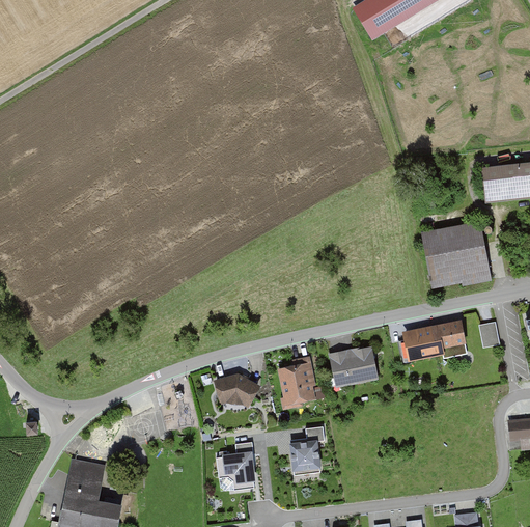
[(362,0),(352,6),(371,39),(436,0),(362,0)]
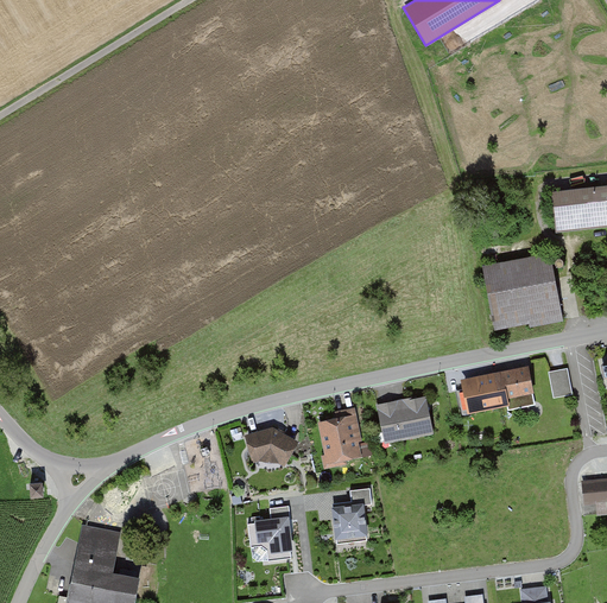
[(606,185),(551,194),(556,232),(606,224),(606,185)]
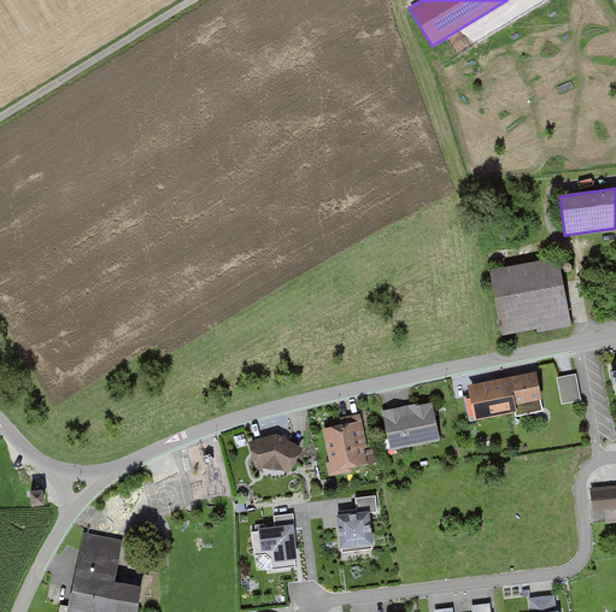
[(558,257),(488,270),(500,336),(572,323),(558,257)]
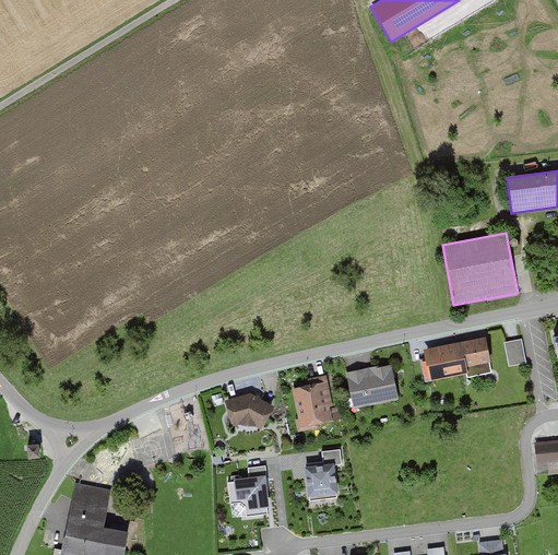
[(521,335),(503,339),(508,363),(526,359),(521,335)]
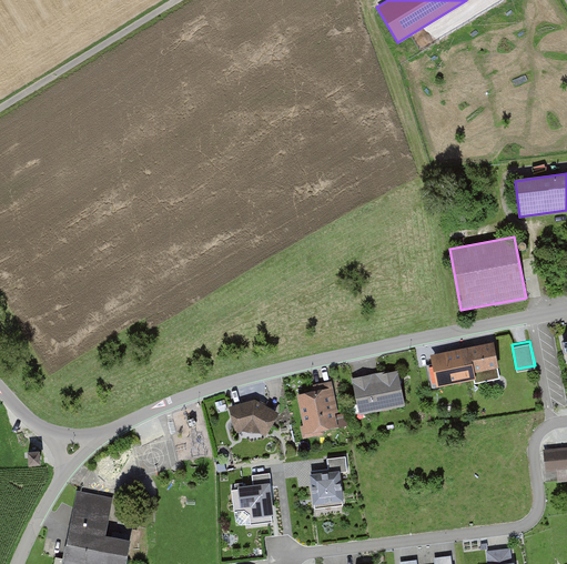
[(492,343),(429,355),(436,389),(474,381),(473,373),(496,369),(492,343)]
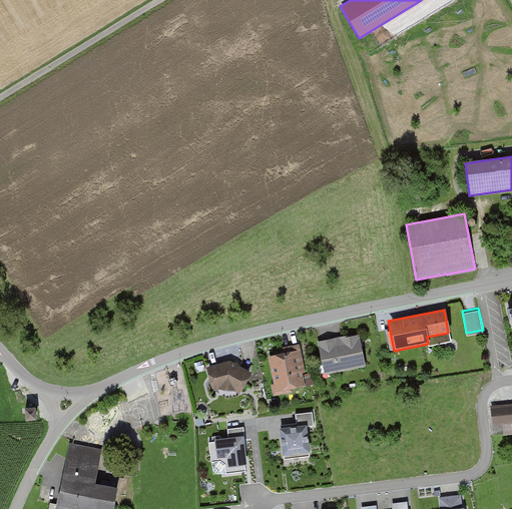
[(361,333),(319,340),(324,373),(366,365),(361,333)]
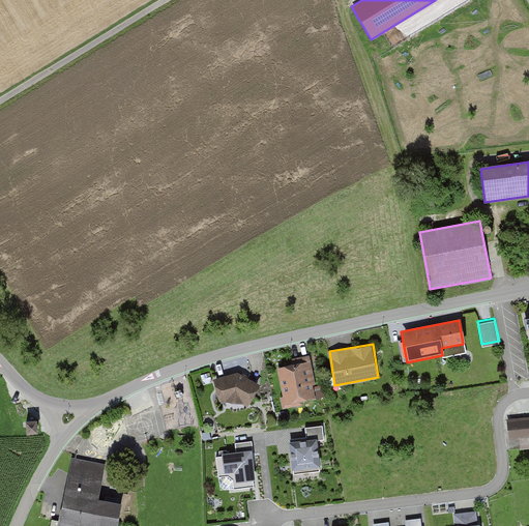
[(292,361),(276,364),(284,406),(303,402),(303,398),(318,395),(310,352),(291,356),(292,361)]
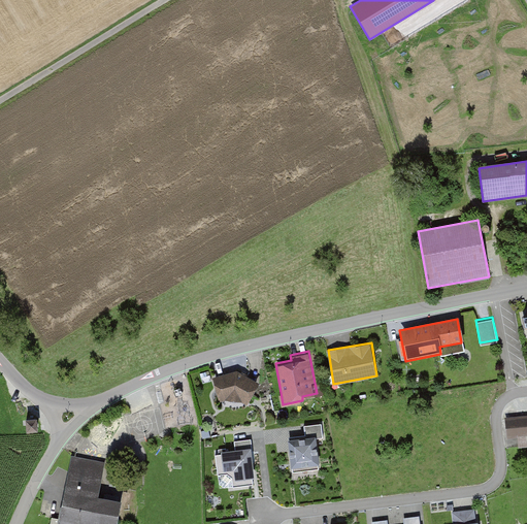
[(236,369),(209,379),(218,401),(232,398),(246,403),(258,382),(236,369)]
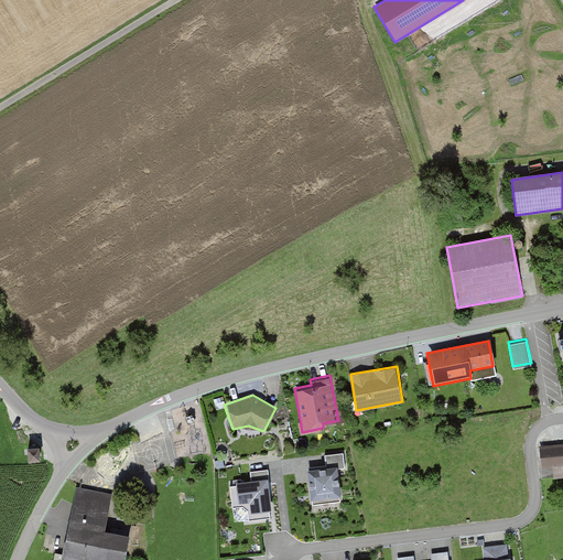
[(562,443),(539,447),(541,469),(552,467),(553,478),(562,476),(562,443)]
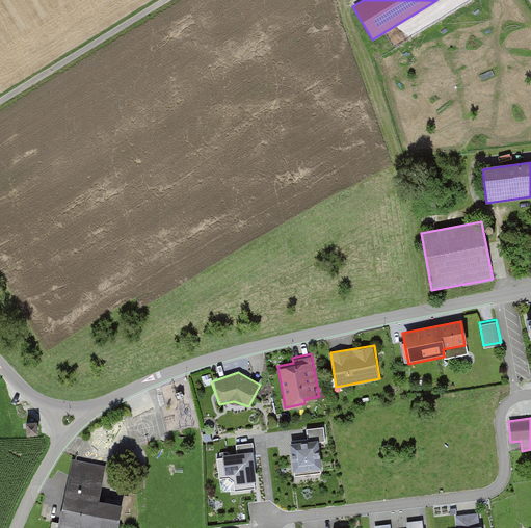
[(37,420),(27,420),(27,431),(37,431),(37,420)]
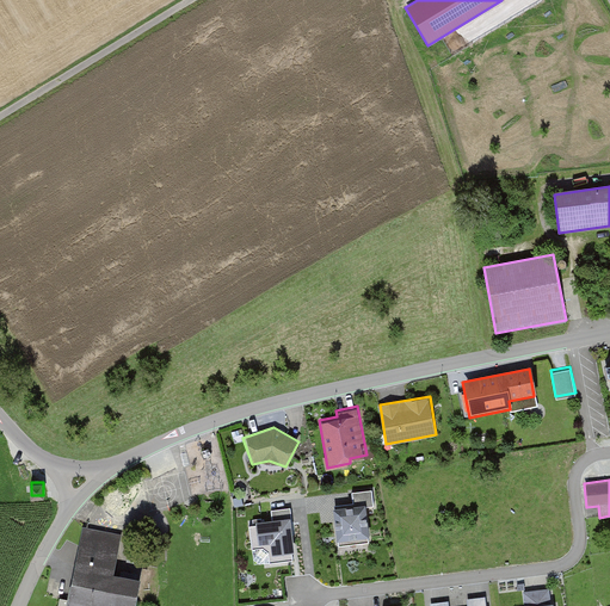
[(370,483),(351,486),(353,498),(373,495),(370,483)]
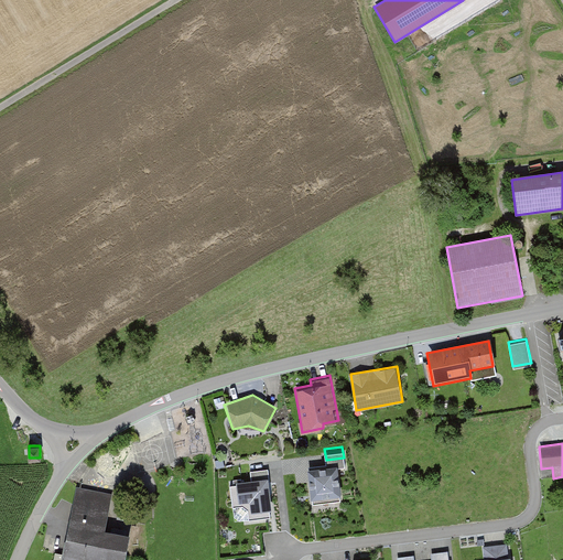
[(336,459),(305,463),(310,493),(339,490),(336,459)]
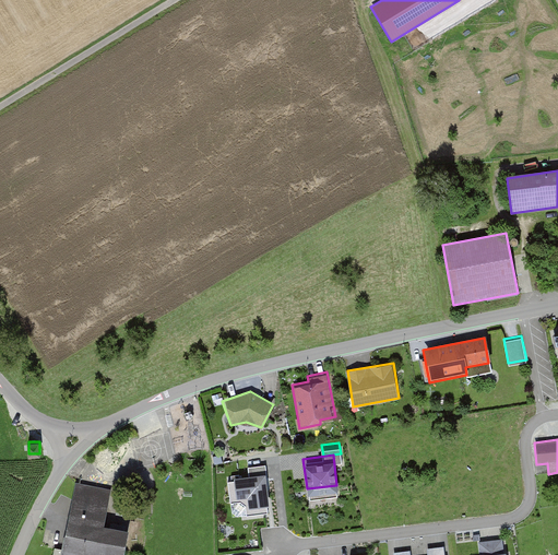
[(265,459),(245,462),(246,472),(225,474),(228,500),(238,498),(248,505),(248,514),(266,510),(262,474),(266,474),(265,459)]
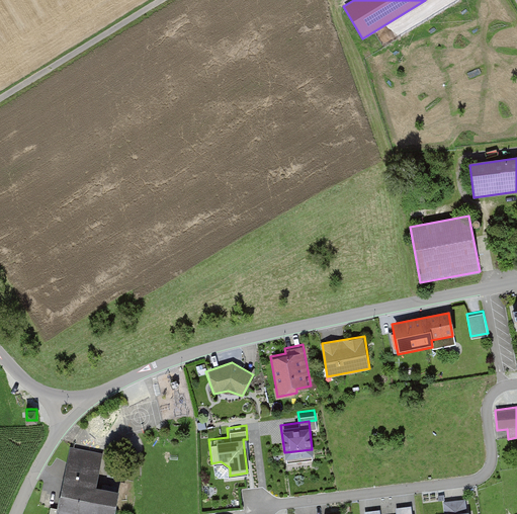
[(102,452),(70,446),(56,513),(75,513),(76,508),(102,513),(114,513),(120,488),(96,483),(102,452)]
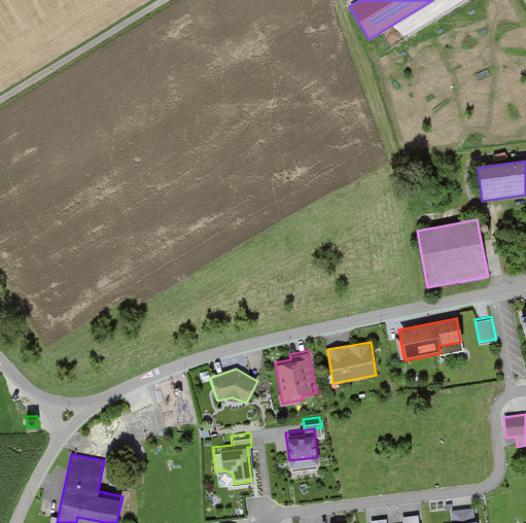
[(455,522),(449,522),(476,522),(475,507),(453,510),(455,522)]
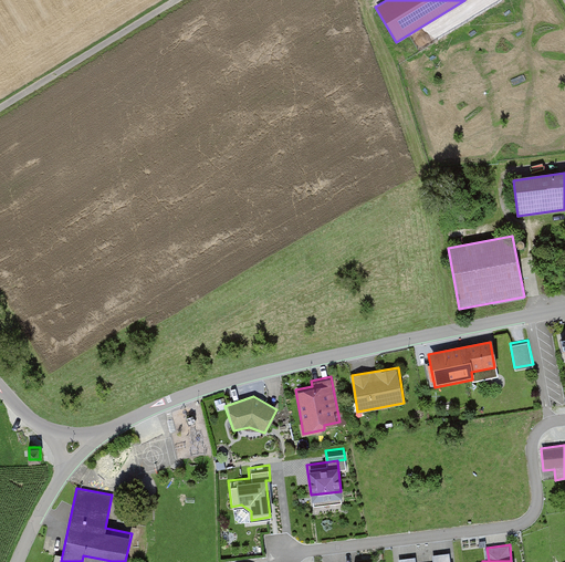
[(448,548),(431,550),(433,561),(450,559),(448,548)]
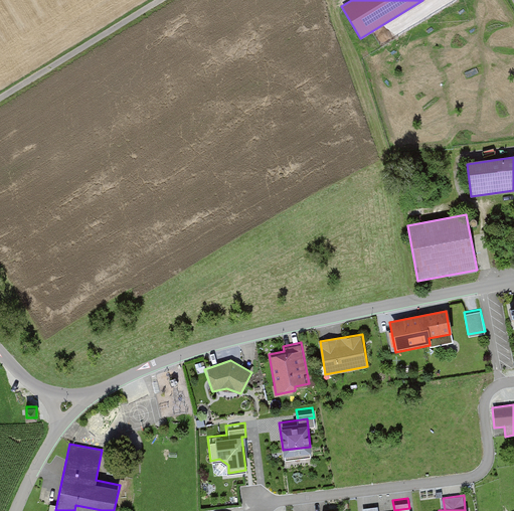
[(377,510),(377,502),(361,503),(362,510),(377,510)]
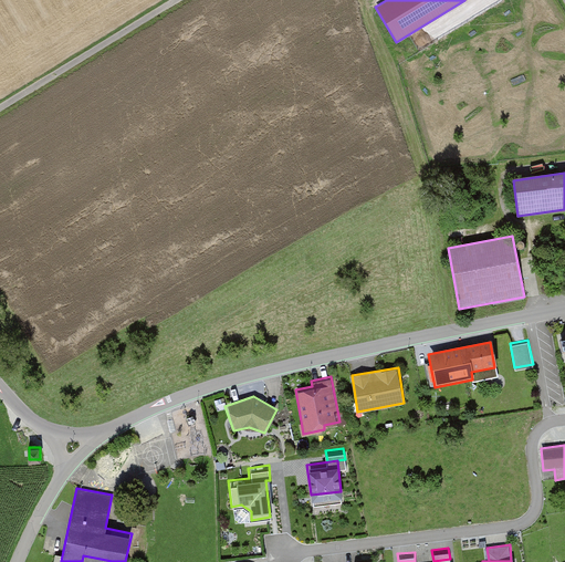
All buildings are outlined.
